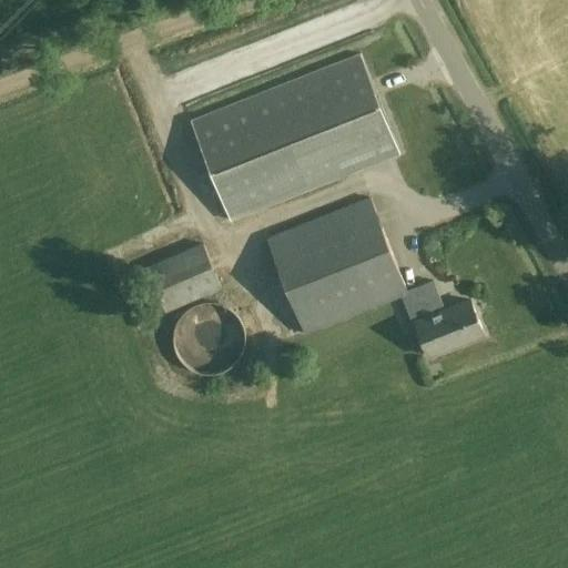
[(401,153),(362,56),(193,122),(232,221),(401,153)]
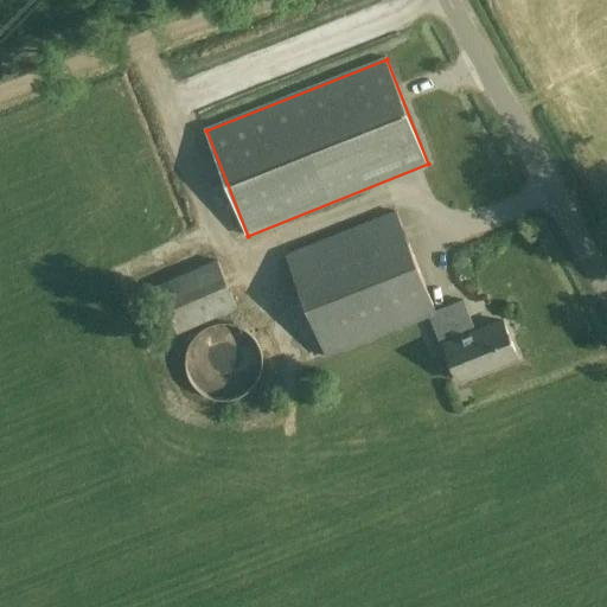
[(505,229),(532,218),(524,200),(498,211),(505,229)]
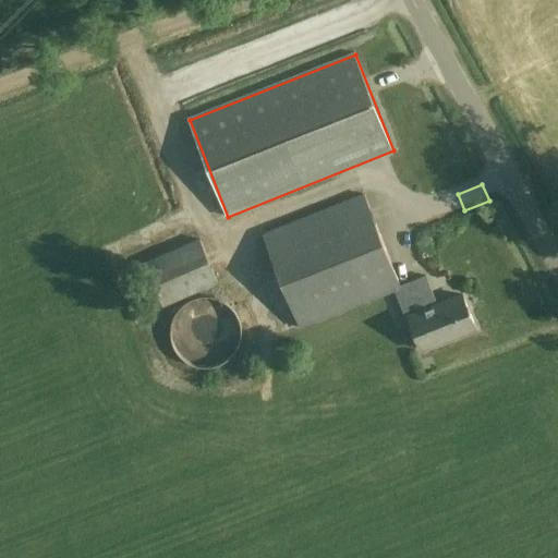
[(400,287),(364,195),(264,234),(301,328),(395,291),(407,319),(409,319),(421,350),(476,329),(463,296),(437,306),(426,277),(400,287)]
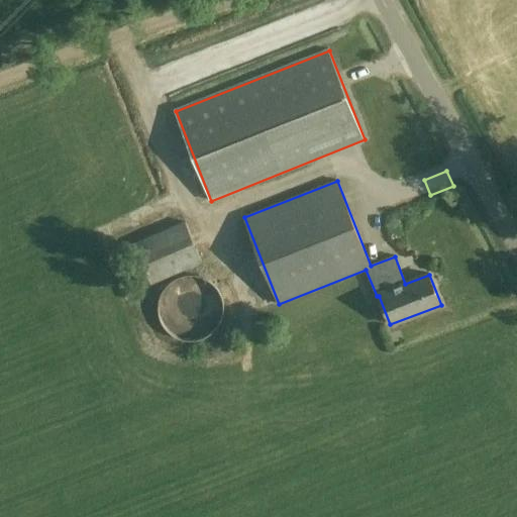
[(203,264),(186,222),(135,243),(152,285),(203,264)]
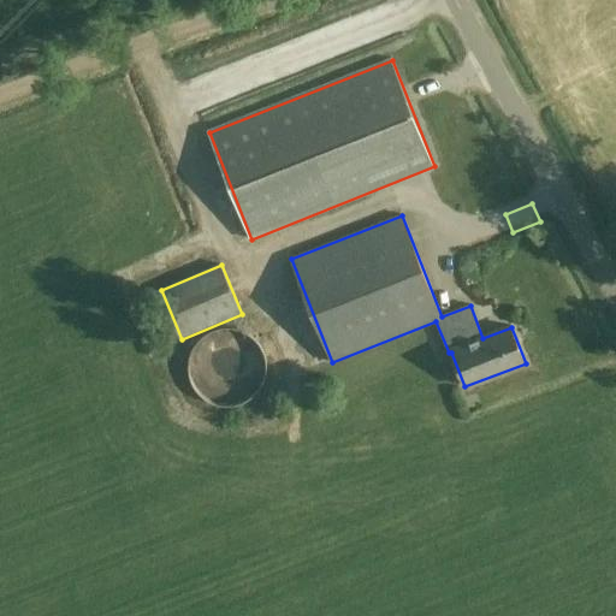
[(140,289),(137,273),(122,276),(124,291),(140,289)]
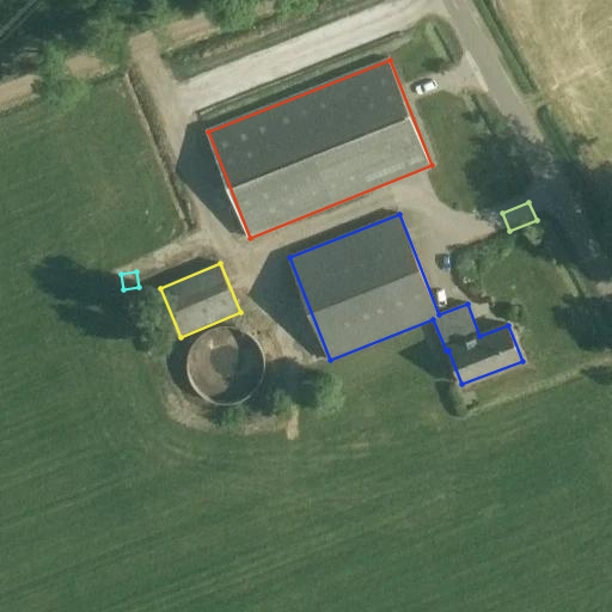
[(189,363),(189,366),(189,367),(189,368),(189,369),(189,371),(189,372),(190,373),(190,374),(190,375),(191,377),(191,378),(191,379),(193,380),(193,383),(194,384),(195,385),(195,386),(196,387),(197,389),(197,390),(199,391),(200,392),(201,393),(202,393),(202,395),(203,396),(204,396),(206,397),(207,398),(208,398),(209,399),(210,399),(212,401),(213,401),(214,402),(215,402),(216,402),(218,403),(219,403),(220,403),(222,403),(224,403),(225,403),(226,403),(227,403),(228,403),(230,403),(231,403),(232,403),(234,403),(236,403),(237,403),(238,402),(239,402),(240,402),(242,401),(243,401),(244,399),(245,399),(246,398),(248,398),(249,397),(250,396),(251,396),(252,395),(252,393),(254,393),(255,392),(256,391),(256,390),(257,389),(258,387),(258,386),(259,385),(261,384),(262,383),(262,381),(263,379),(263,378),(263,377),(264,375),(264,374),(264,373),(264,372),(265,371),(265,369),(265,368),(265,367),(265,365),(265,363),(265,362),(265,361),(265,360),(264,359),(264,357),(264,356),(264,355),(263,354),(263,353),(263,352),(262,350),(262,348),(261,347),(259,346),(258,344),(258,343),(257,342),(256,341),(256,340),(255,338),(254,337),(252,337),(252,336),(251,335),(250,335),(249,334),(248,332),(246,332),(245,331),(244,331),(243,330),(242,330),(240,329),(239,329),(238,329),(237,328),(236,328),(234,328),(232,328),(231,328),(230,328),(228,328),(227,326),(226,328),(225,328),(224,328),(222,328),(220,328),(219,328),(218,328),(216,329),(215,329),(214,329),(213,330),(212,330),(210,331),(209,331),(208,332),(207,332),(206,334),(204,335),(203,335),(202,336),(202,337),(201,337),(200,338),(199,340),(197,341),(197,342),(196,343),(195,344),(195,346),(194,346),(194,347),(193,348),(193,350),(191,352),(191,353),(191,354),(190,355),(190,356),(190,357),(189,359),(189,360),(189,361),(189,362),(189,363)]
